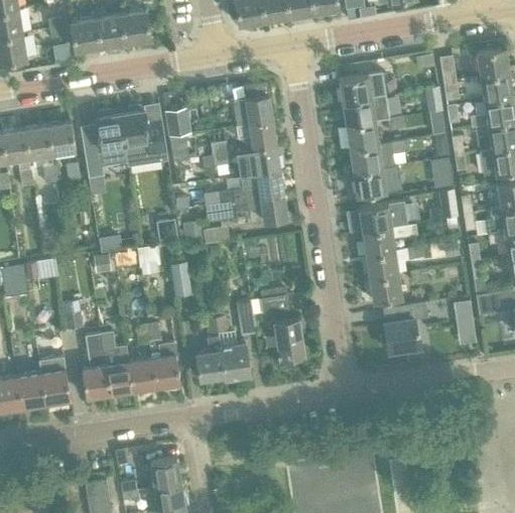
[(0,0),(0,11),(19,9),(19,8),(17,0),(0,0)]
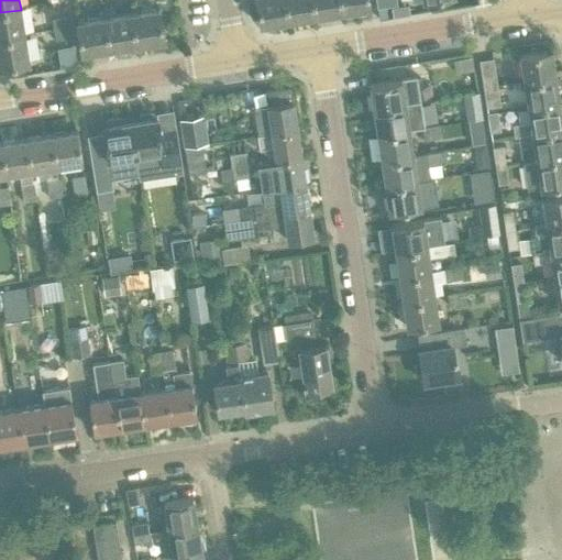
[(256,0),(261,28),(288,23),(285,0),(256,0)]
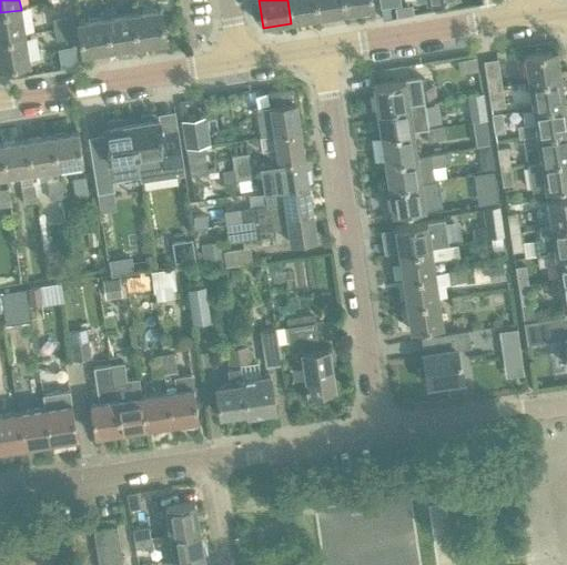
[(287,0),(291,23),(319,19),(315,0),(287,0)]
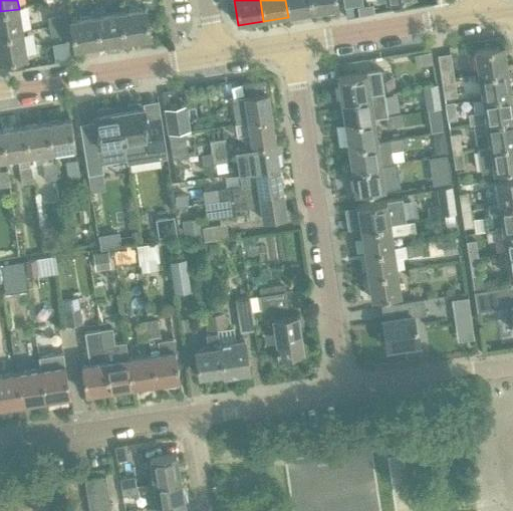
[(285,0),(288,17),(313,13),(310,0),(285,0)]
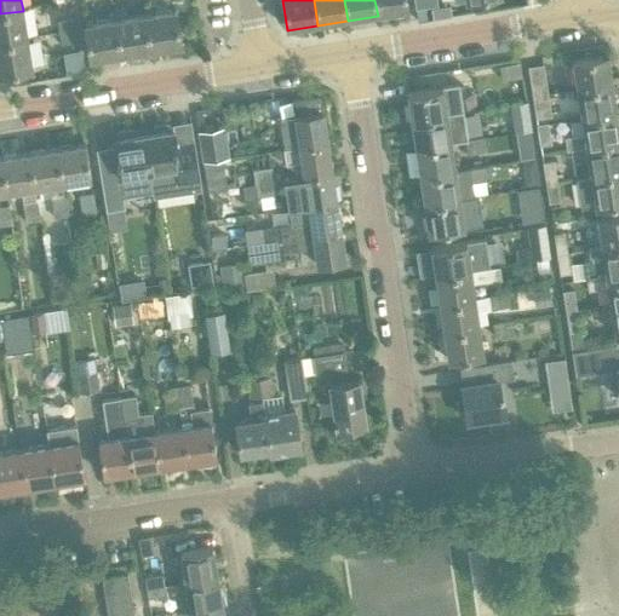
[(374,0),(378,16),(408,11),(406,0),(374,0)]
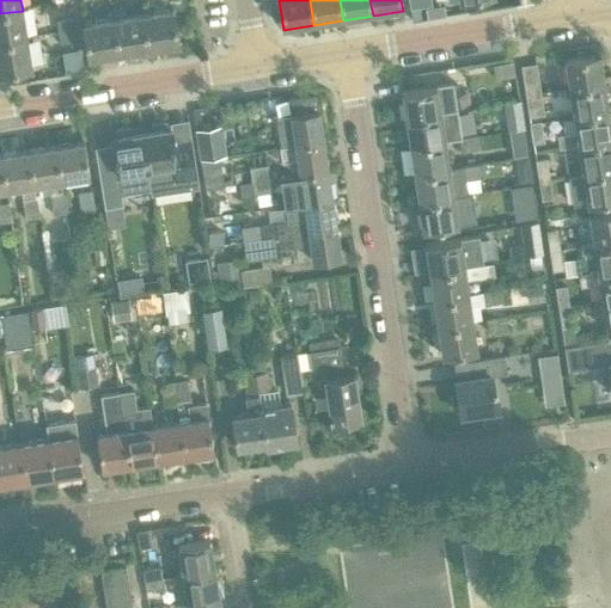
[(426,7),(425,0),(408,0),(410,10),(426,7)]
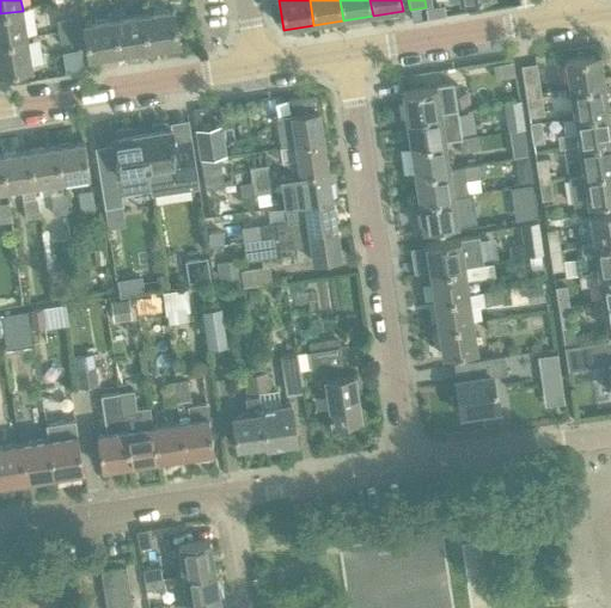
[(144,16),(126,18),(124,10),(111,12),(112,20),(118,55),(150,50),(144,16)]
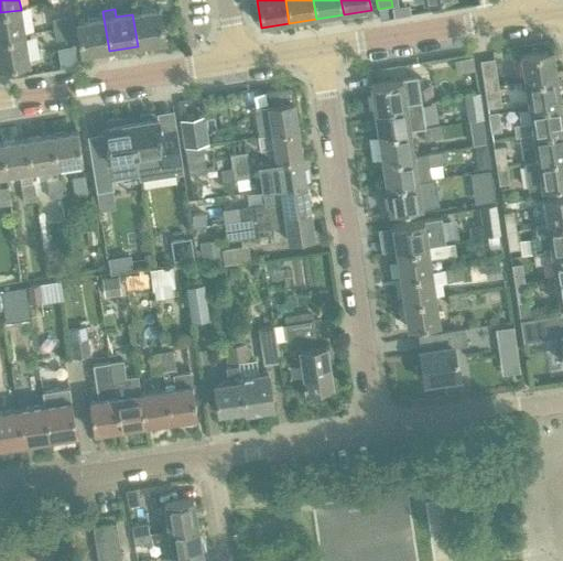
[(21,10),(0,12),(0,40),(25,36),(21,10)]
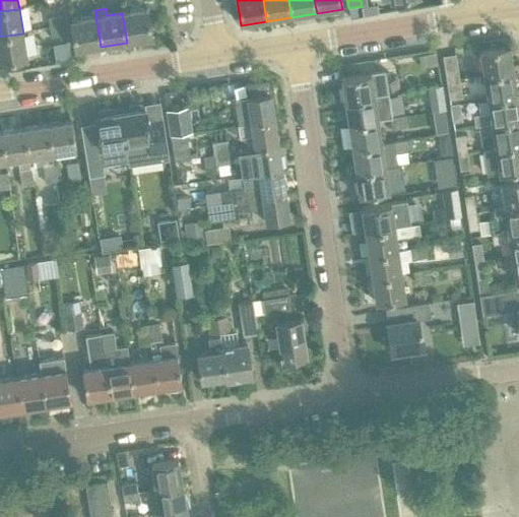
[(122,13),(127,43),(151,39),(147,9),(122,13)]
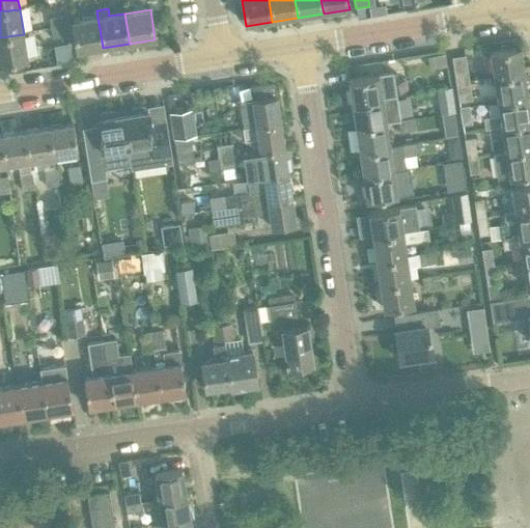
[(51,29),(65,27),(64,17),(50,20),(51,29)]
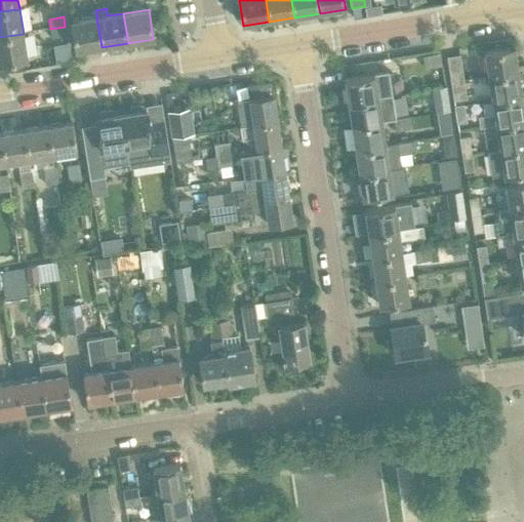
[(77,51),(102,47),(96,17),(72,22),(77,51)]
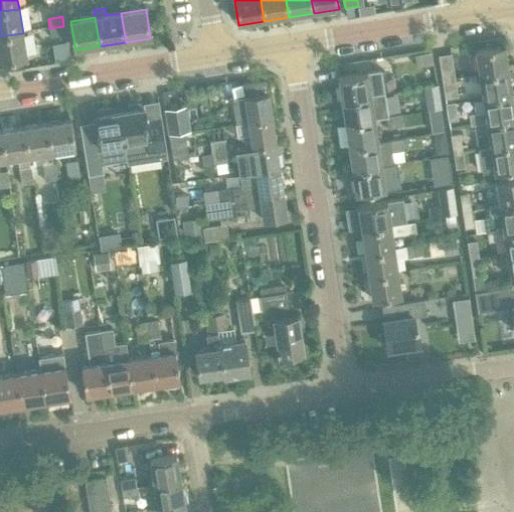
[(63,26),(49,28),(51,38),(65,36),(63,26)]
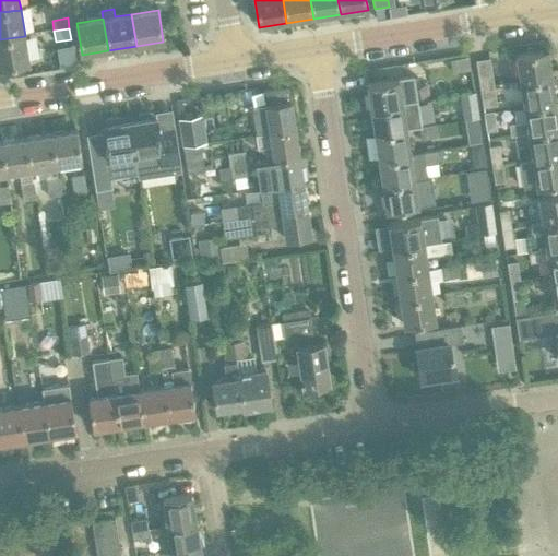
[(25,36),(0,39),(0,68),(30,63),(25,36)]
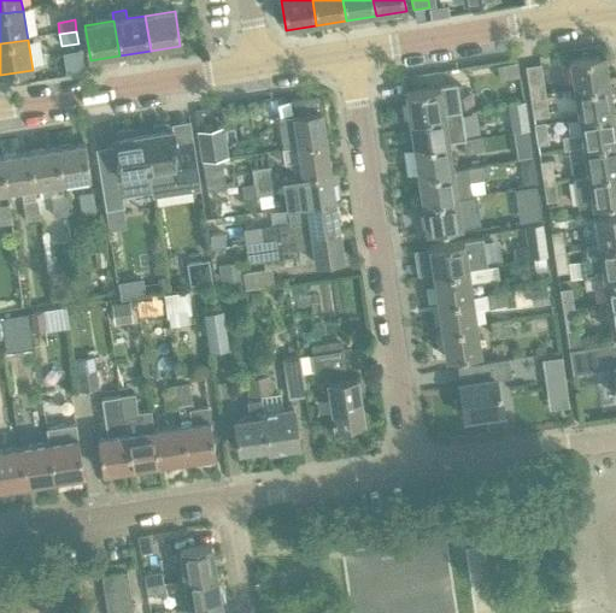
[(575,92),(610,87),(605,57),(570,62),(575,92)]
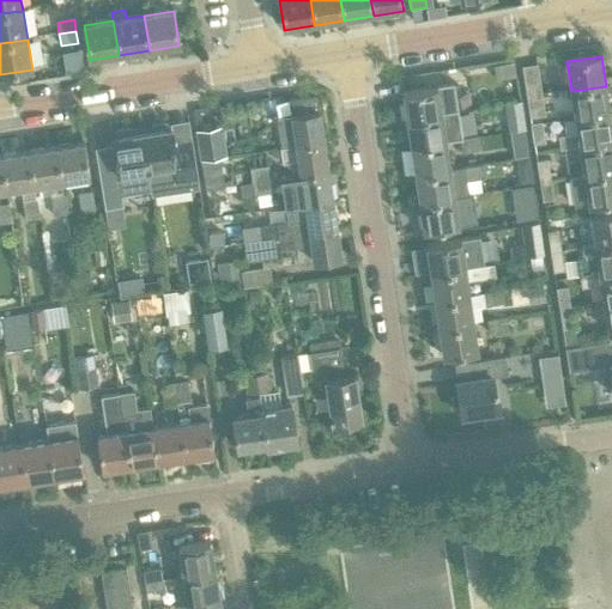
[(543,92),(538,66),(538,65),(522,67),(526,93),(543,92)]
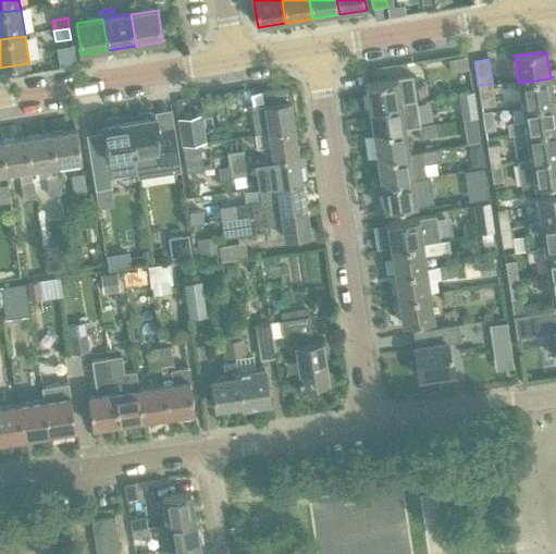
[(466,62),(448,64),(449,76),(467,74),(466,62)]
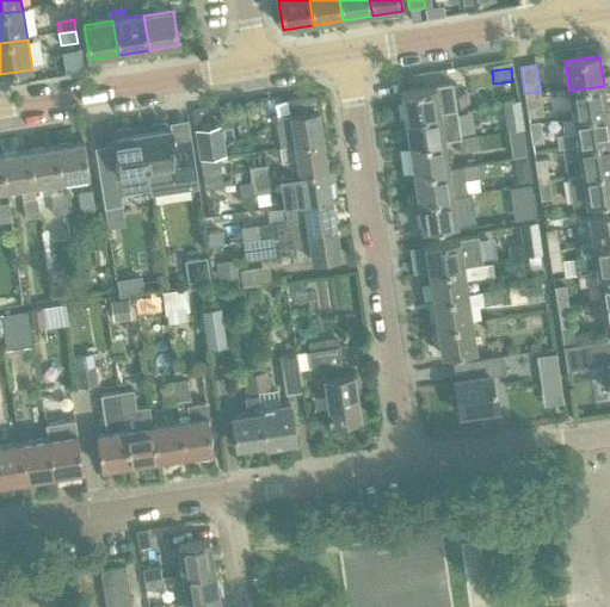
[(436,87),(402,92),(406,119),(441,115),(457,112),(455,99),(453,86),(453,85),(436,87)]
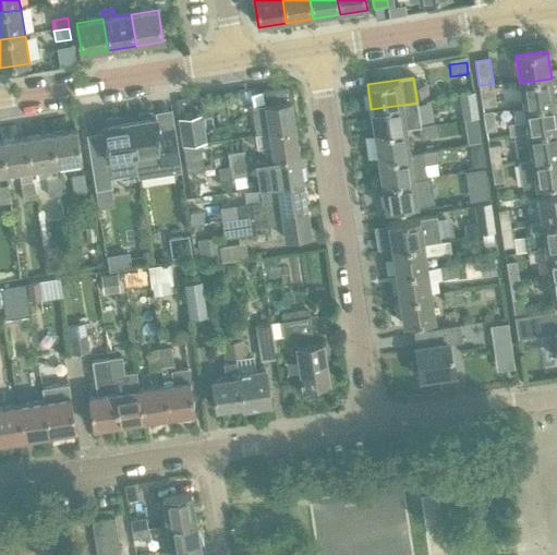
[(523,108),(555,104),(552,79),(520,83),(523,108)]
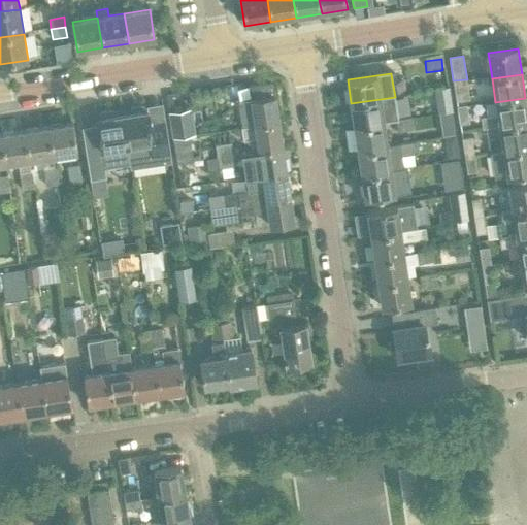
[(467,79),(453,80),(456,103),(470,101),(467,79)]
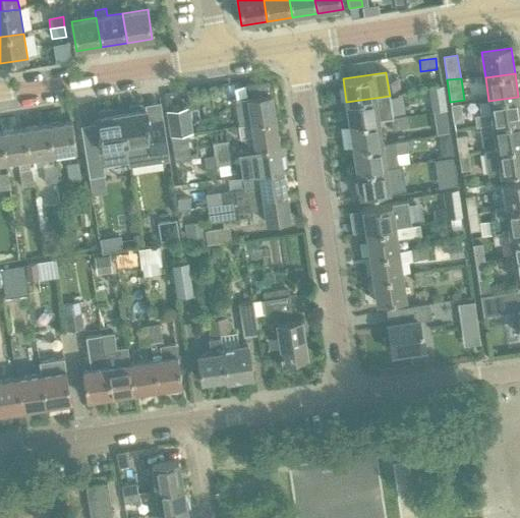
[(247,100),(235,102),(239,127),(246,126),(277,123),(277,122),(273,97),(272,97),(270,85),(267,82),(245,85),(247,100)]
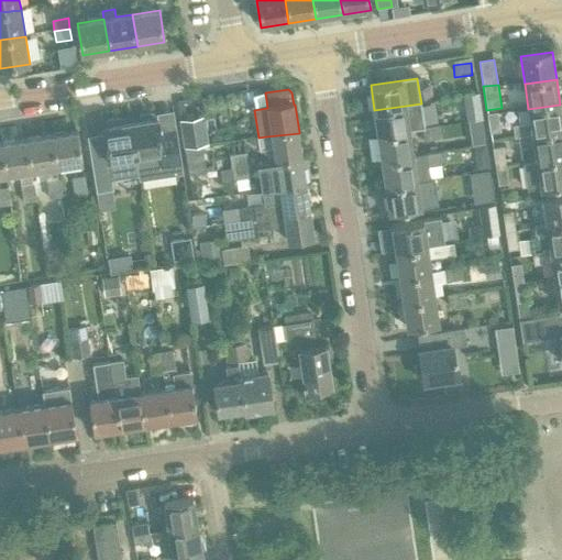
[(477,95),(464,97),(469,122),(482,121),(477,95)]
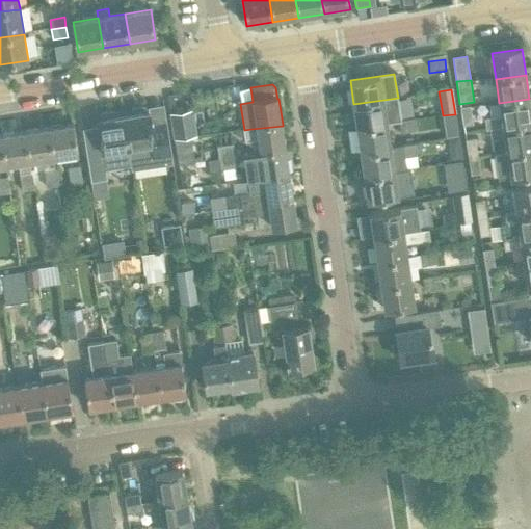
[(383,100),(353,104),(353,105),(357,129),(388,124),(398,123),(401,122),(398,98),(383,100)]
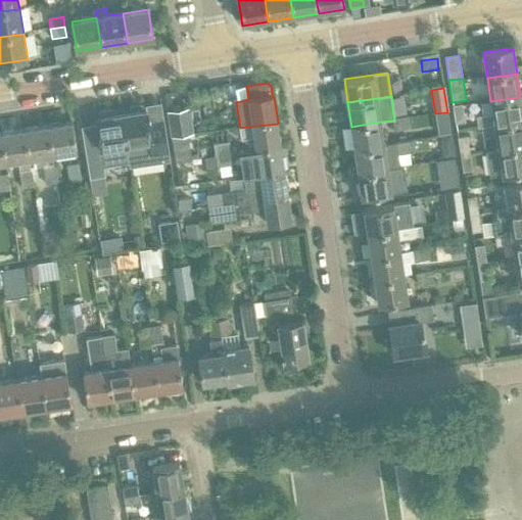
[(478,129),(494,126),(521,121),(521,105),(520,97),(490,101),(492,114),(476,117),(478,129)]
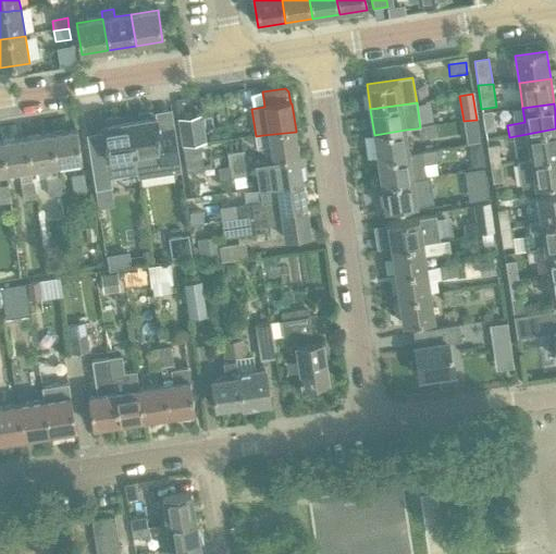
[(495,132),(492,112),(482,114),(485,133),(495,132)]
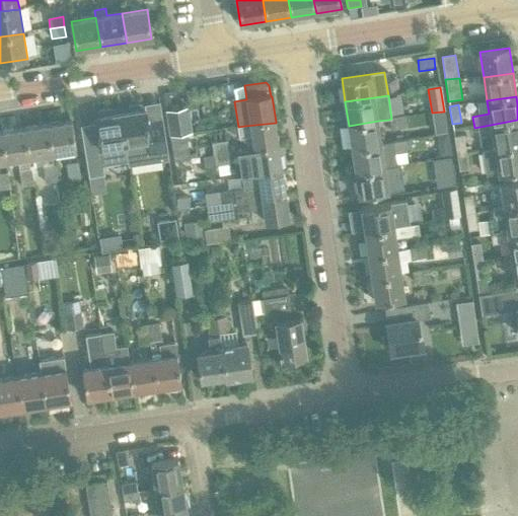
[(130,113),(121,114),(127,155),(128,162),(129,165),(164,159),(159,126),(148,128),(145,109),(142,111),(141,106),(130,108),(130,113)]
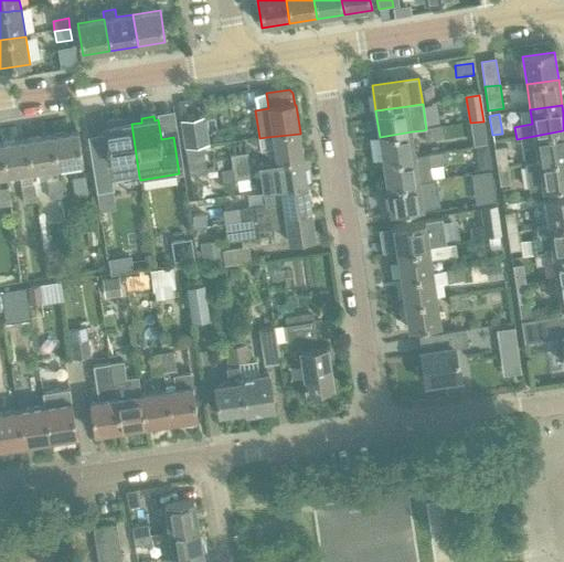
[(205,117),(181,122),(185,149),(200,147),(210,146),(205,117)]
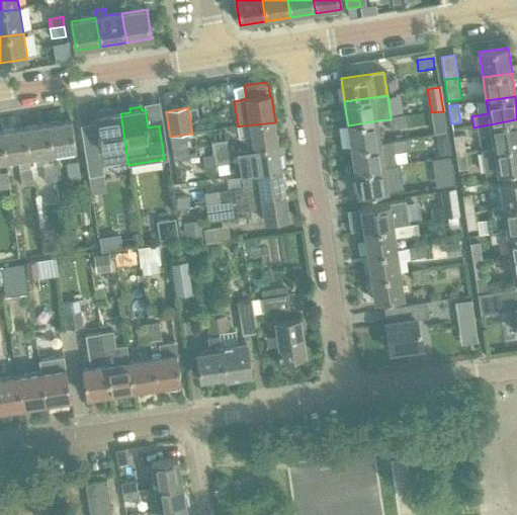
[(97,127),(81,130),(84,150),(89,177),(103,175),(104,175),(103,166),(127,162),(126,155),(120,113),(110,115),(110,111),(99,113),(99,116),(95,117),(97,127)]
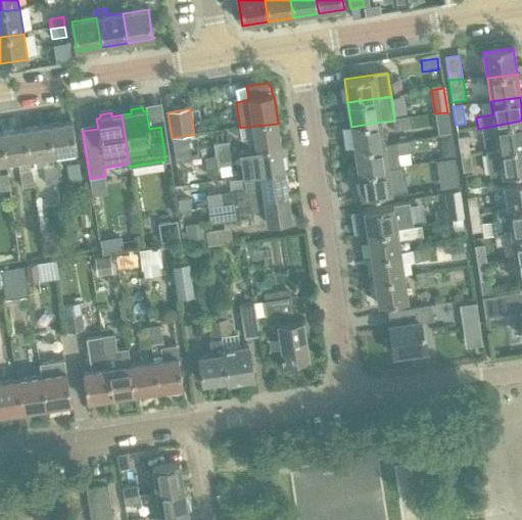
[(394,120),(391,121),(393,133),(412,130),(410,117),(394,120)]
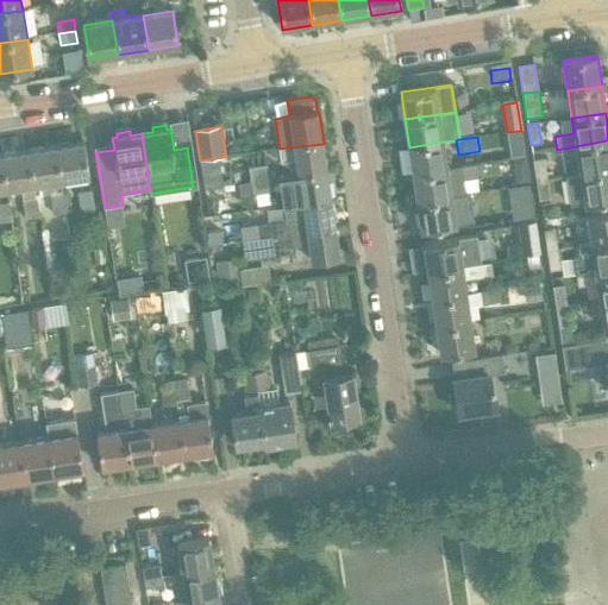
[(581,175),(607,170),(607,140),(576,146),(581,175)]
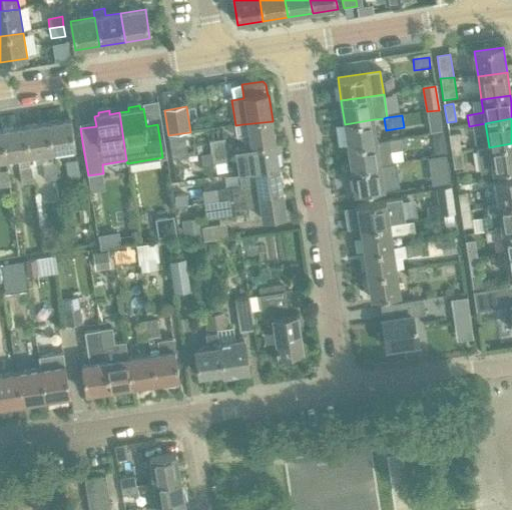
[(374,119),(345,124),(348,147),(377,143),(374,119)]
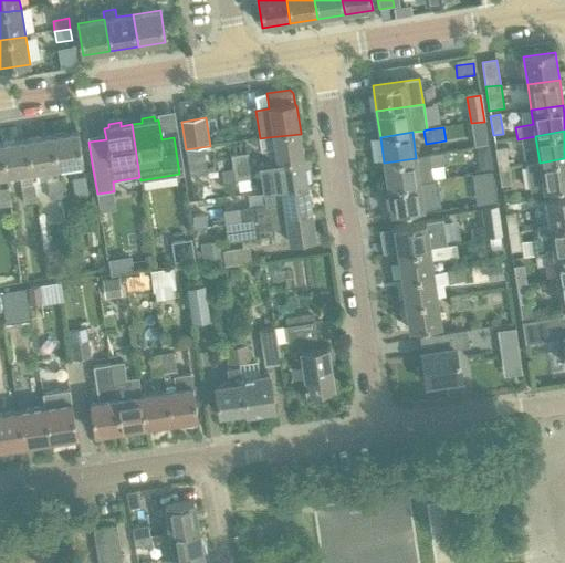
[(56,168),(83,164),(79,133),(52,137),(56,168)]
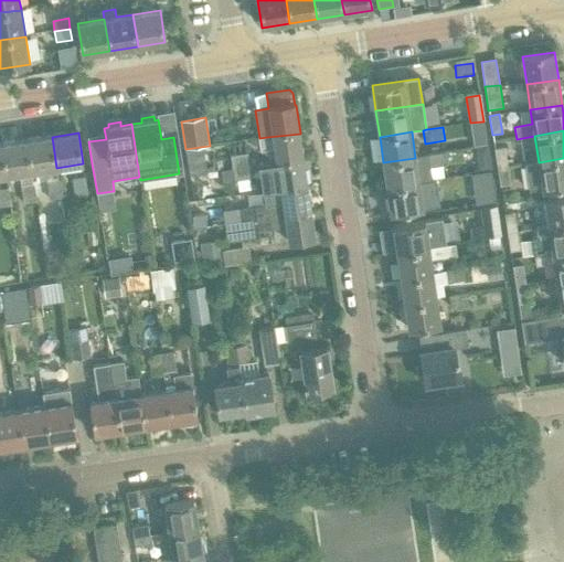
[(267,137),(259,138),(261,154),(269,152),(272,163),(304,159),(300,134),(267,137)]
